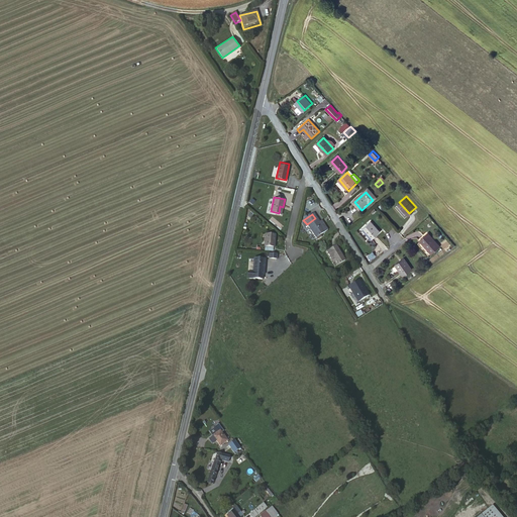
[(281,229),(284,226),(272,217),(270,220),(281,229)]
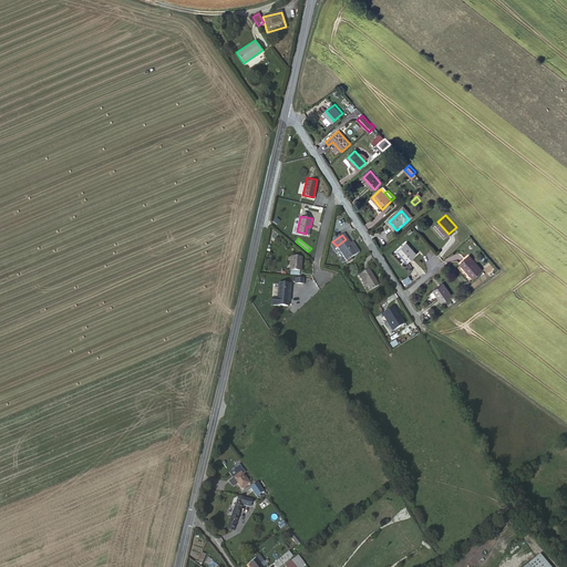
[(349,244),(346,239),(337,246),(346,261),(359,253),(356,246),(352,249),(349,244)]
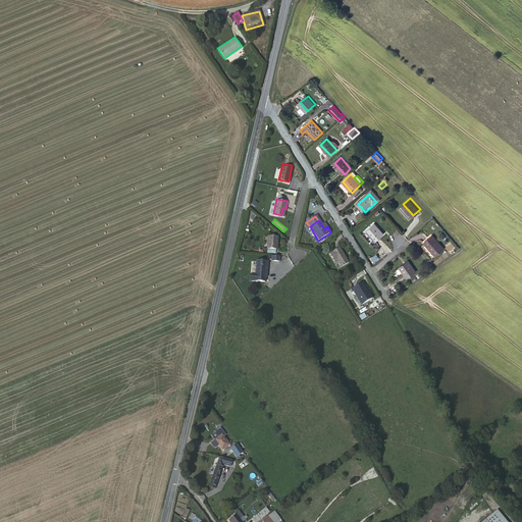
[(386,231),(377,221),(368,229),(377,240),(386,231)]
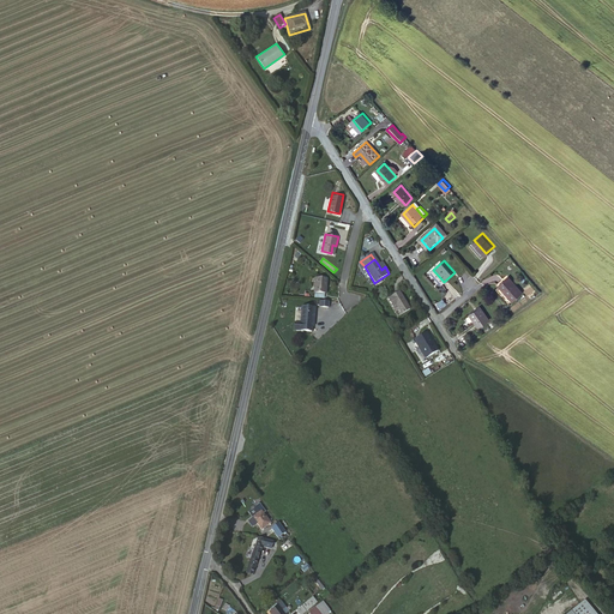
[(501,284),(515,299),(525,289),(511,275),(501,284)]
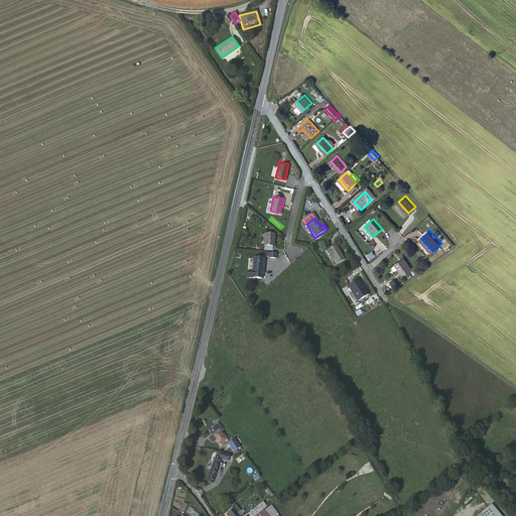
[(262,246),(270,247),(271,242),(272,242),(273,235),(263,234),(261,246),(262,246)]
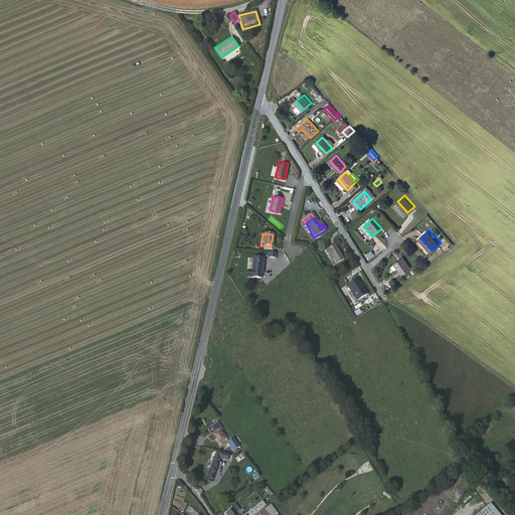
[(338,263),(345,258),(336,242),(325,249),(330,258),(333,255),(338,263)]
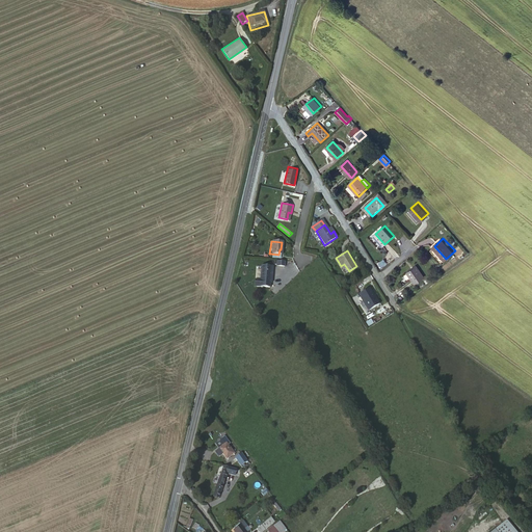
[(414,284),(424,276),(417,265),(406,272),(414,284)]
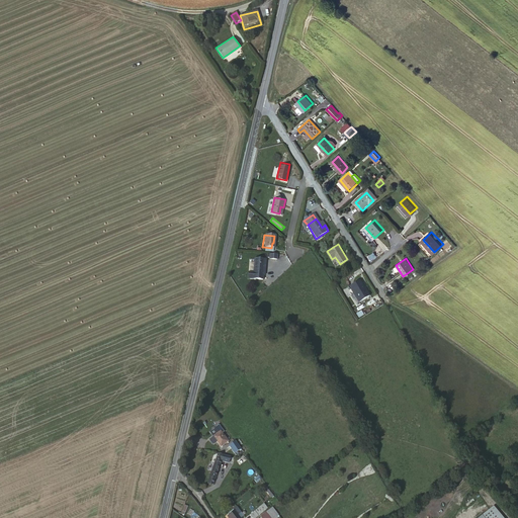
[(260,277),(260,262),(250,262),(250,275),(245,275),(245,281),(260,281),(260,277)]
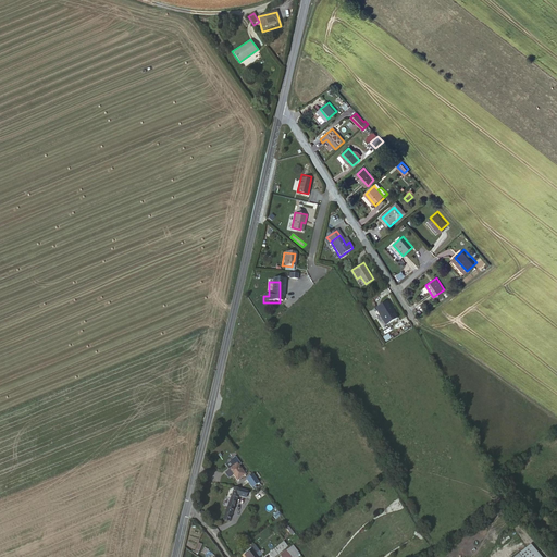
[(386,325),(396,319),(386,302),(376,309),(386,325)]
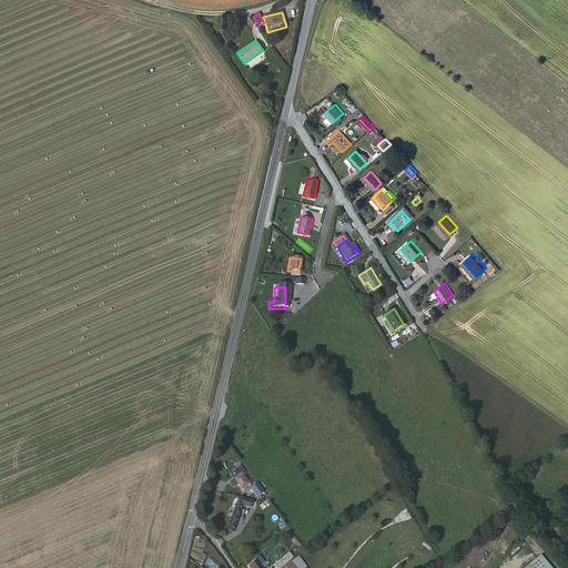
[(241,477),(234,483),(237,487),(239,486),(244,493),(255,484),(252,479),(249,482),(245,478),(247,476),(242,468),(236,472),(241,477)]
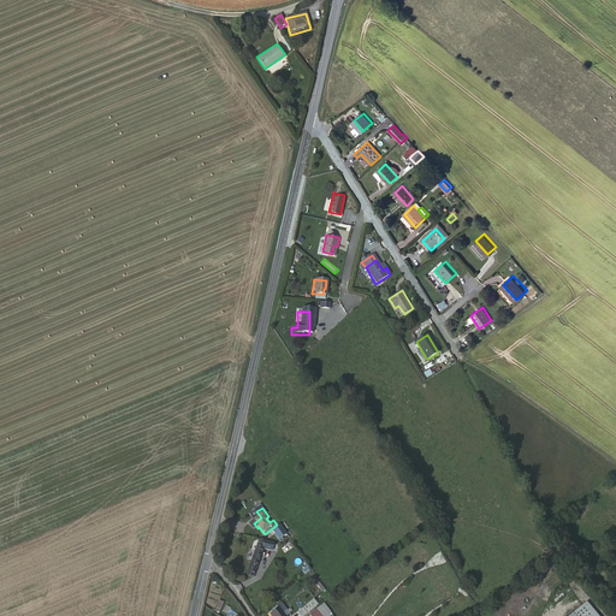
[(282,527),(274,533),(280,542),(288,537),(282,527)]
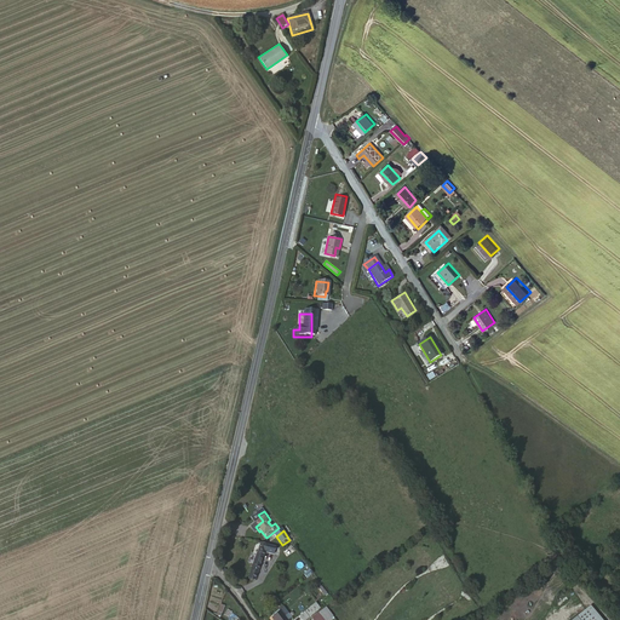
[(276,547),(260,544),(259,550),(267,552),(267,554),(275,556),(276,547)]
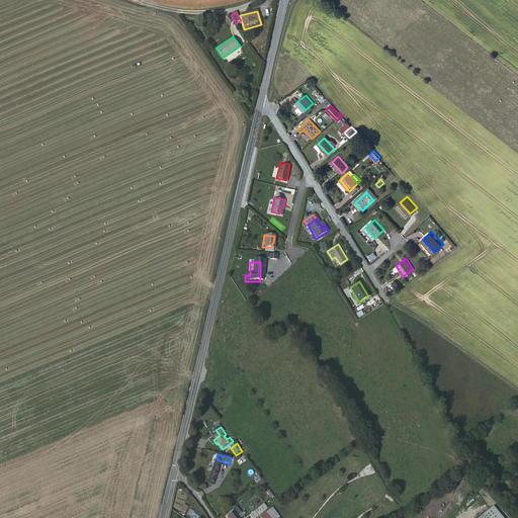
[(223,461),(217,459),(207,483),(213,485),(223,462),(223,461)]
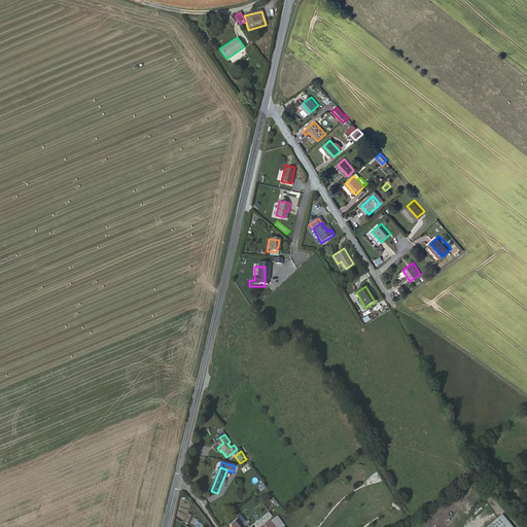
[(258,526),(272,518),(269,514),(254,523),(257,526),(258,526)]
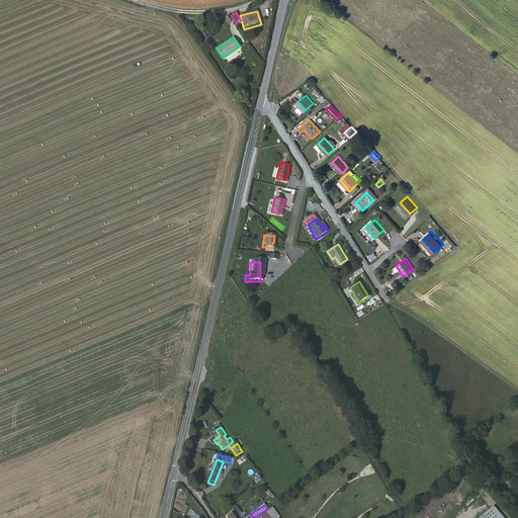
[(242,512),(237,506),(233,509),(235,511),(229,514),(227,516),(228,517),(240,517),(238,514),(242,512)]
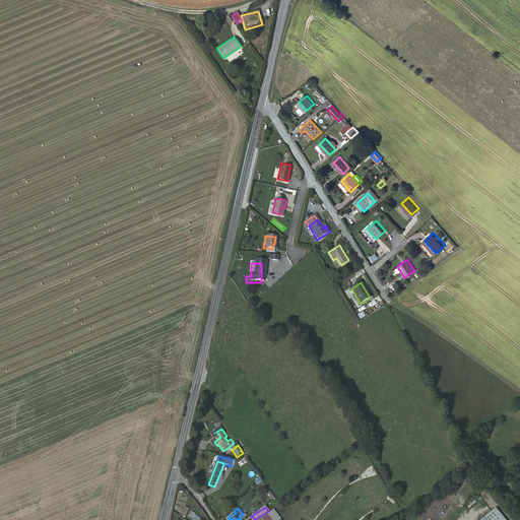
[(274,509),(267,514),(271,519),(277,514),(274,509)]
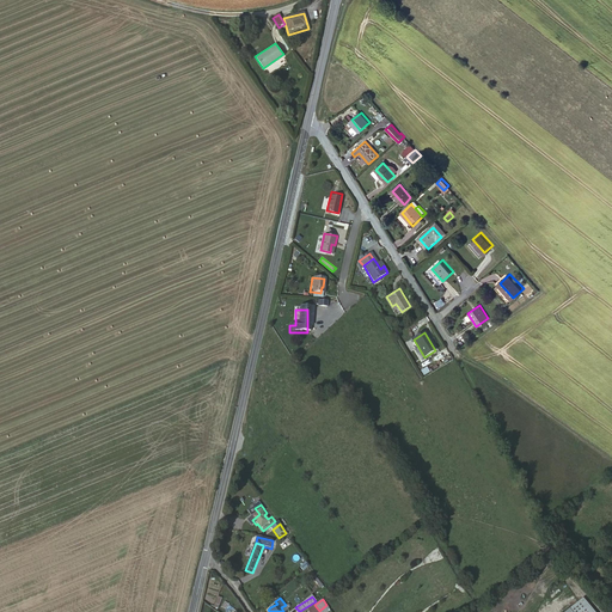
[(565,611),(592,611),(582,600),(565,611)]
